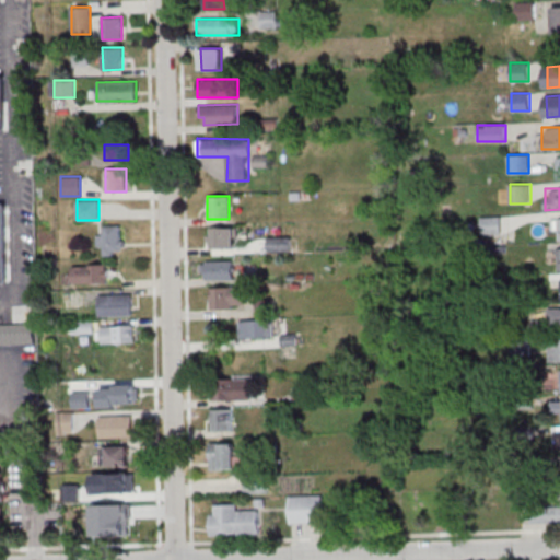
[(501,217),(482,217),(482,234),(501,234),(501,217)]
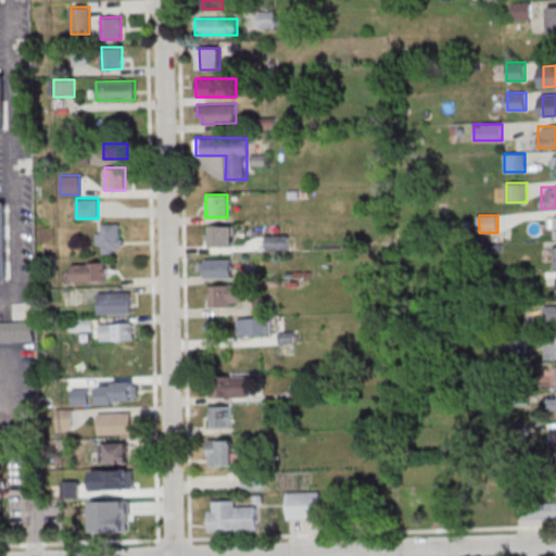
[(98,224),(98,253),(122,253),(122,224),(98,224)]
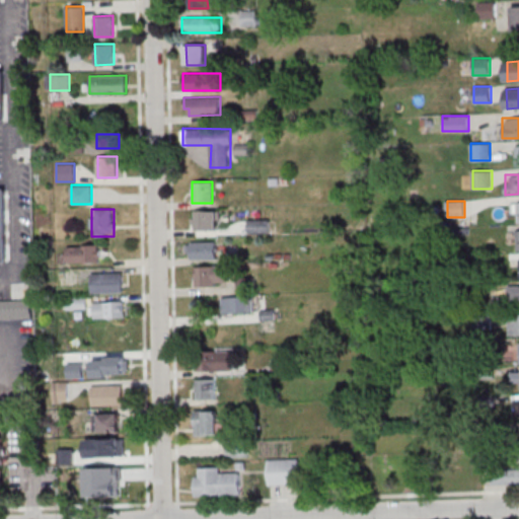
[(192,210),(192,230),(218,230),(218,210),(192,210)]
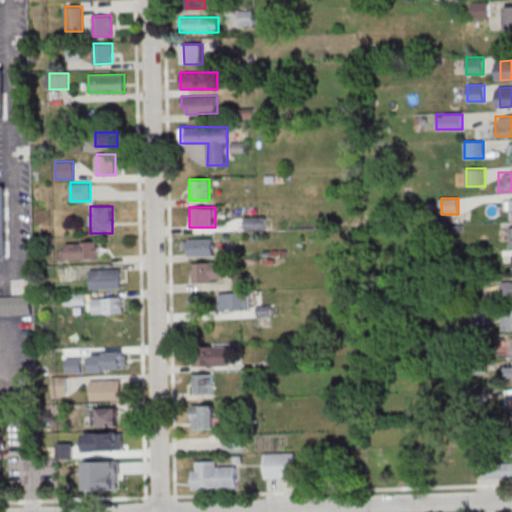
[(266,216),(245,216),(245,229),(266,229),(266,216)]
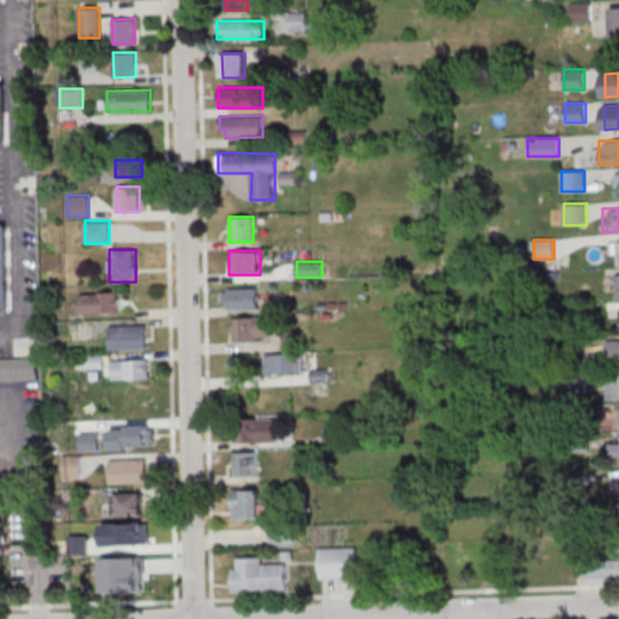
[(226,288),(259,287),(260,310),(226,311),(226,288)]
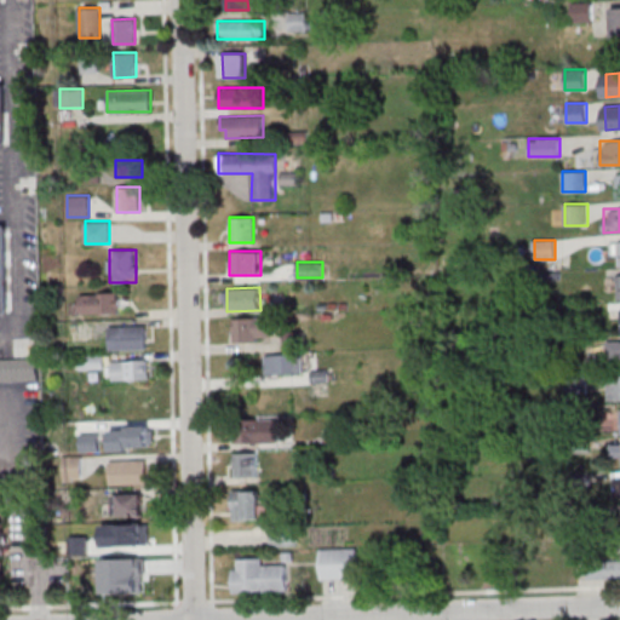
[(119,293),(76,293),(76,314),(119,314),(119,293)]
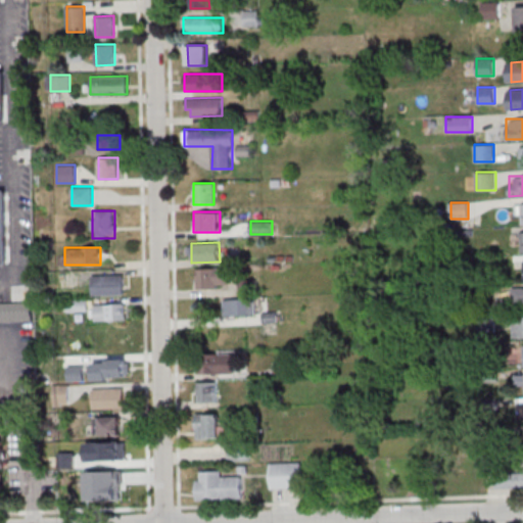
[(197,289),(228,289),(228,269),(197,269),(197,289)]
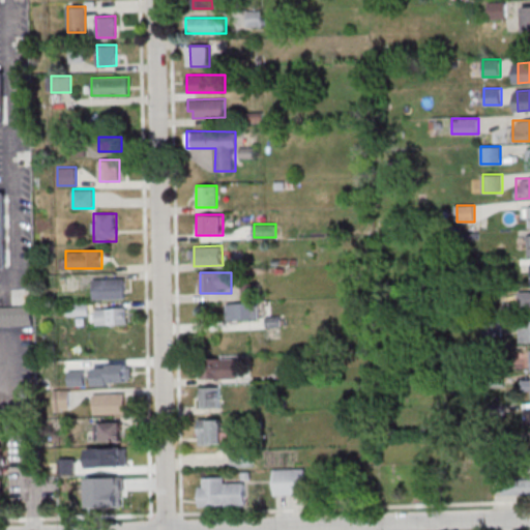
[(93,299),(124,299),(124,278),(93,278),(93,299)]
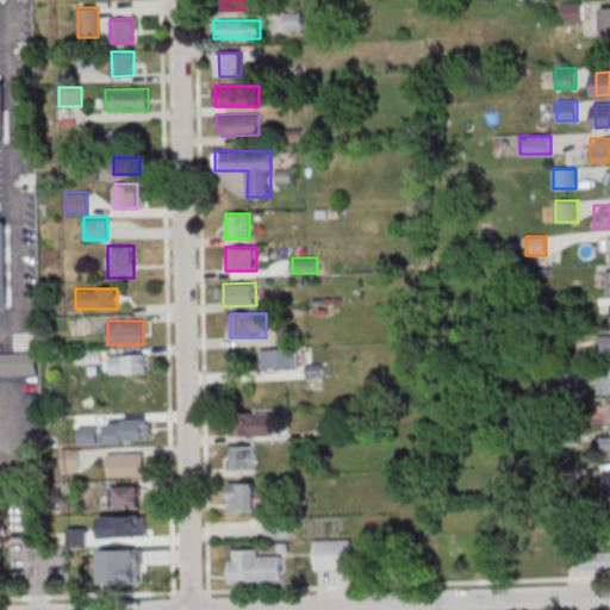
[(609,335),(597,335),(597,353),(609,352),(609,335)]
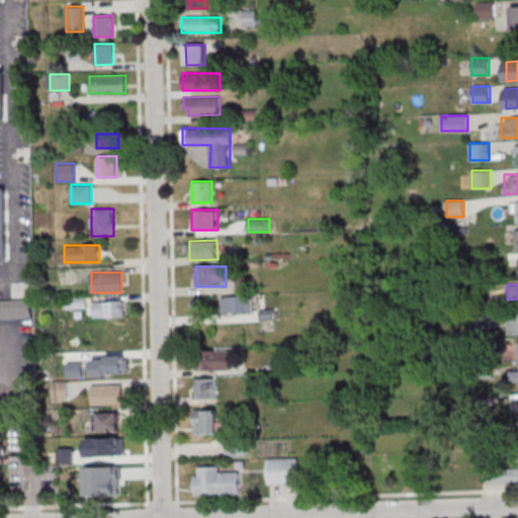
[(86,296),(66,296),(66,308),(86,308),(86,296)]
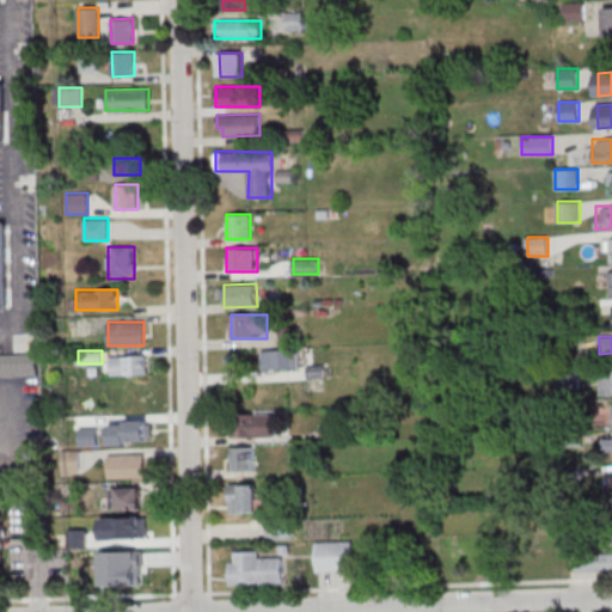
[(299,368),(299,350),(262,350),(262,368),(299,368)]
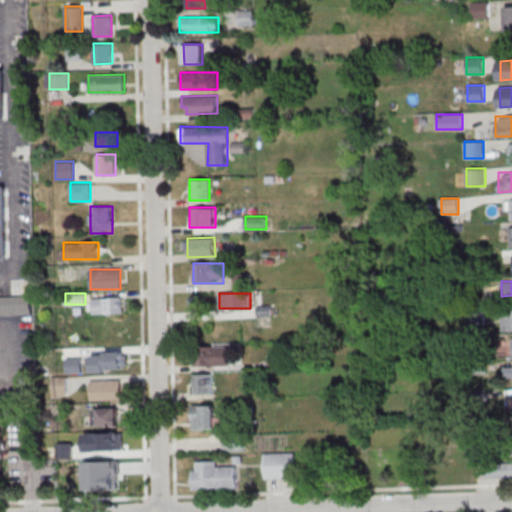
[(0,296),(0,316),(32,316),(32,296),(0,296)]
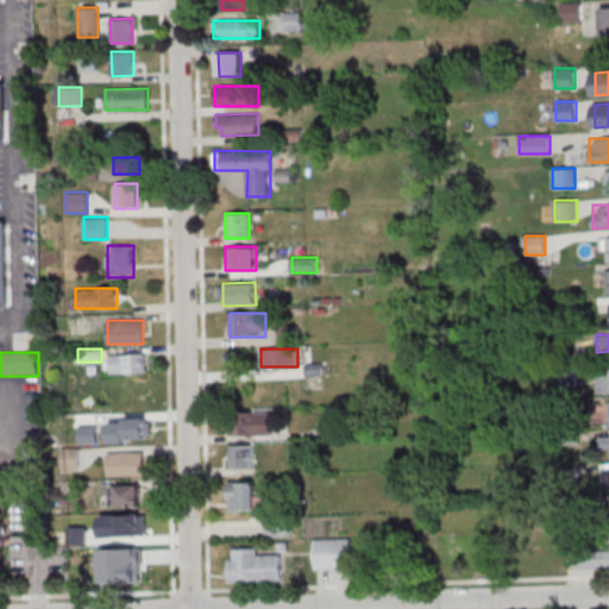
[(149,371),(149,352),(110,353),(110,372),(149,371)]
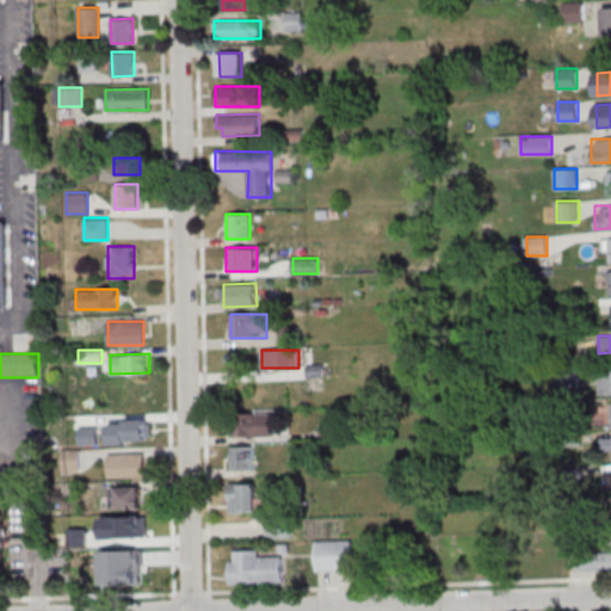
[(610,370),(599,370),(599,394),(610,394),(610,370)]
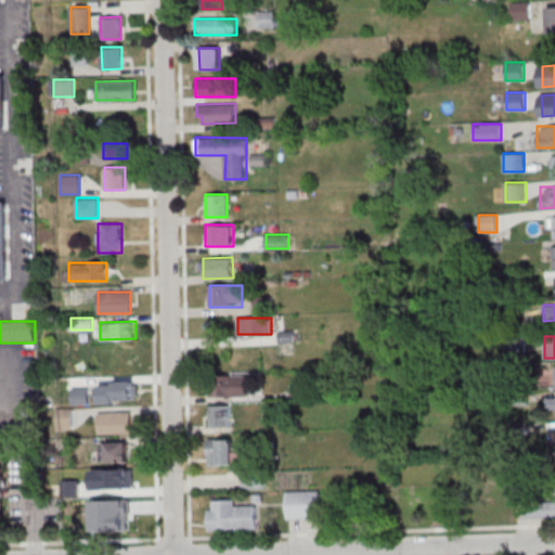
[(218,397),(254,397),(254,375),(218,375),(218,397)]
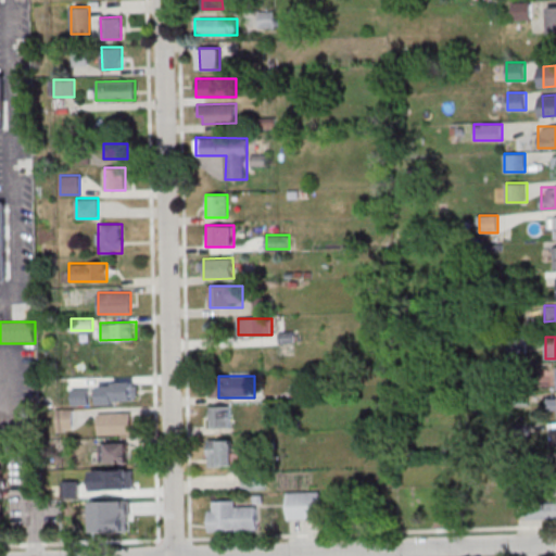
[(231,429),(231,407),(209,407),(209,429),(231,429)]
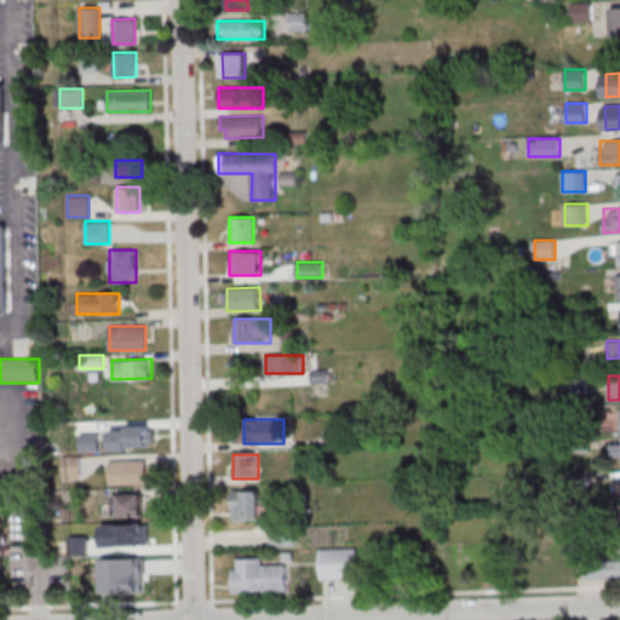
[(61,455),(61,481),(81,481),(81,455),(61,455)]
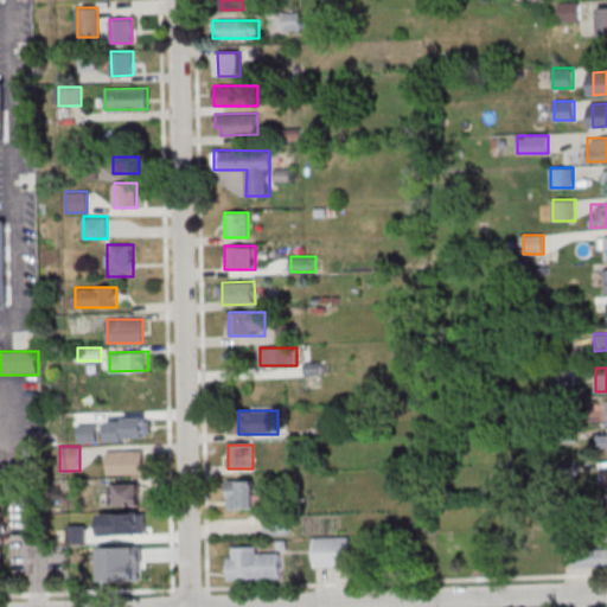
[(107,449),(107,474),(144,474),(144,449),(107,449)]
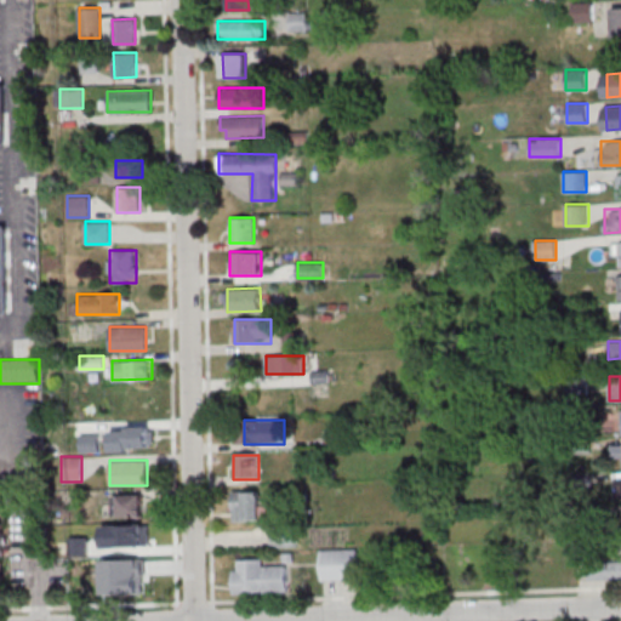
[(260,491),(232,491),(232,522),(260,522),(260,491)]
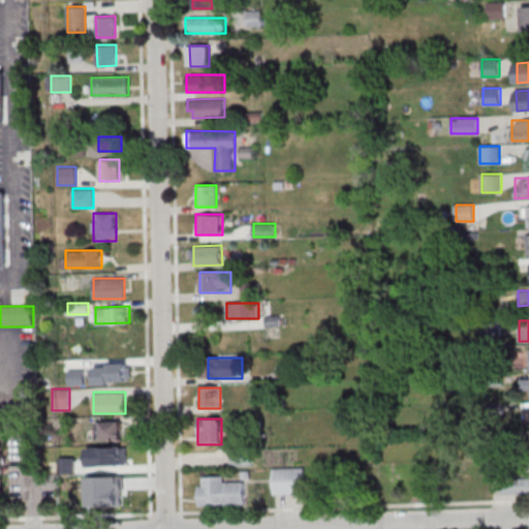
[(122,441),(122,422),(94,422),(94,441),(122,441)]
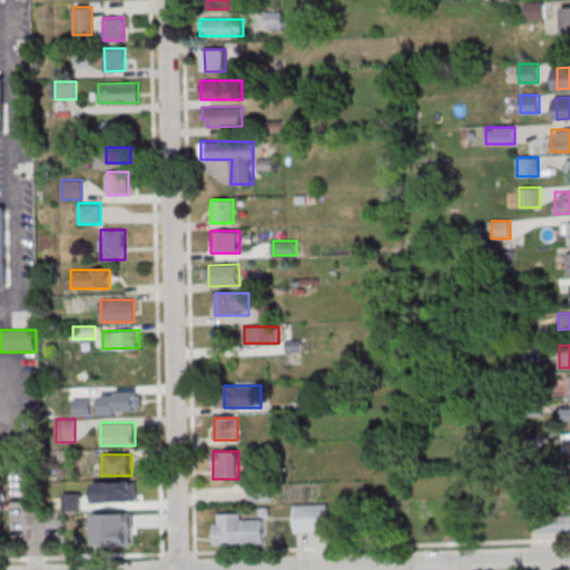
[(251,501),(272,501),(272,489),(251,489),(251,501)]
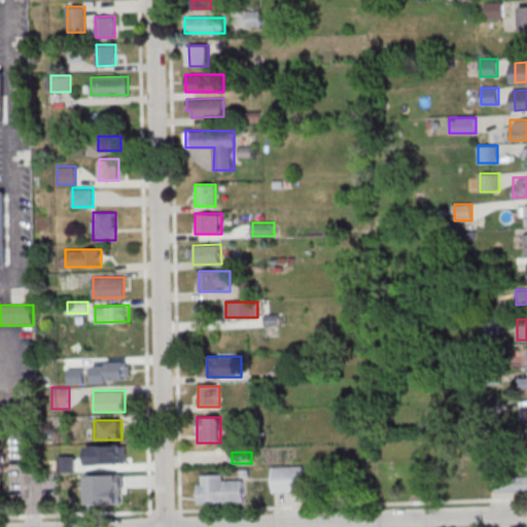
[(304,466),(272,466),(272,492),(304,492),(304,466)]
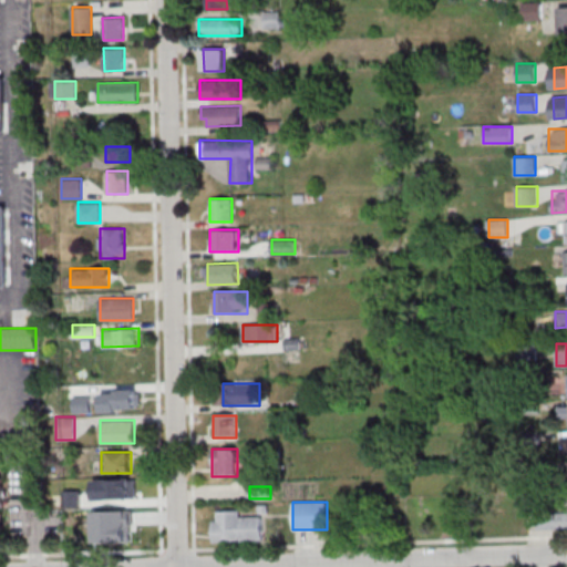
[(212,512),(212,542),(263,540),(263,517),(240,517),(240,512),(212,512)]
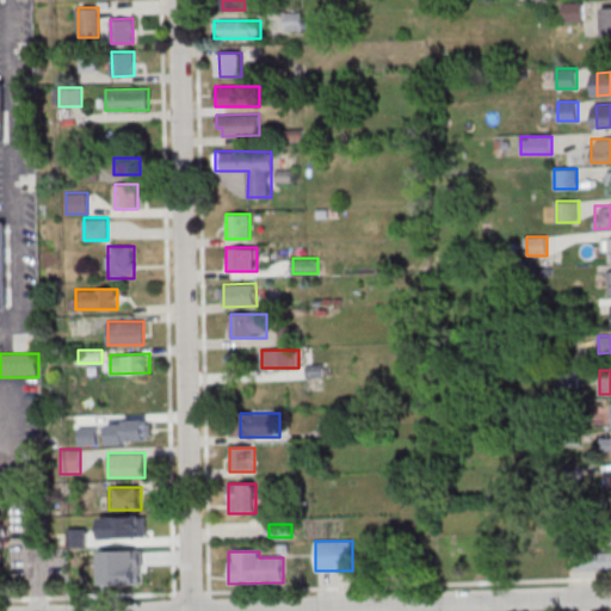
[(102,561),(102,586),(147,586),(147,561),(102,561)]
